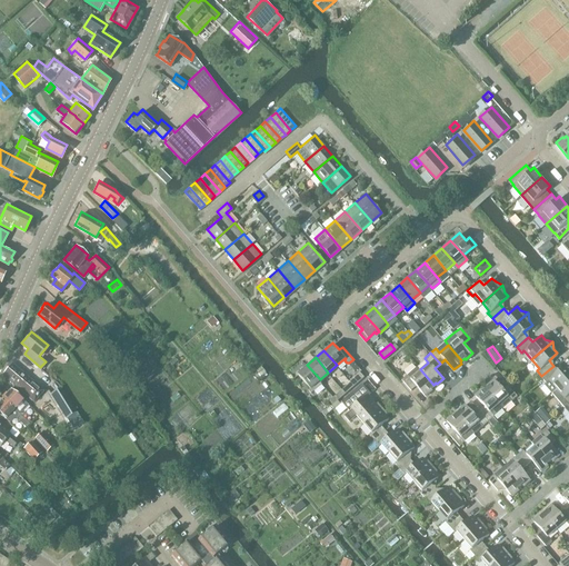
[(2,373),(33,400),(35,401),(31,405),(35,408),(35,409),(51,425),(56,421),(53,419),(58,415),(53,410),(42,399),(42,400),(38,396),(43,389),(11,361),(2,373)]
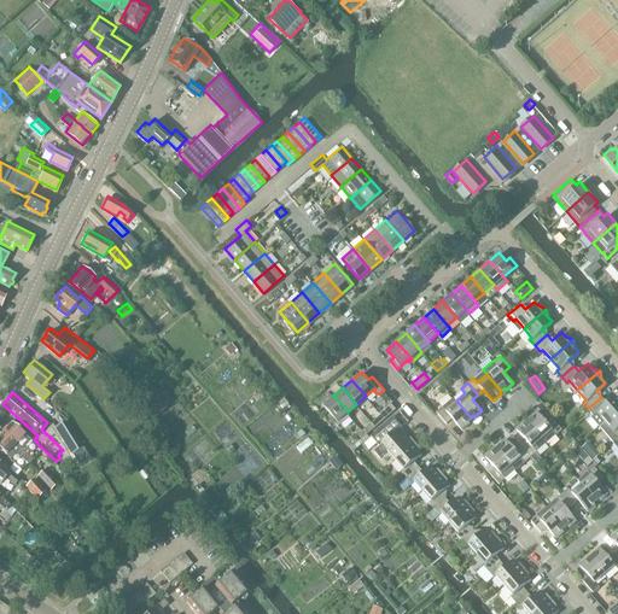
[(596,411),(605,421),(617,408),(617,397),(614,393),(606,402),(601,397),(588,408),(594,414),(596,411)]
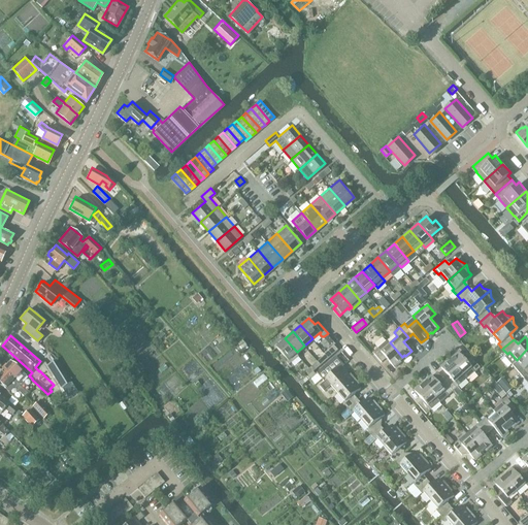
[(297,352),(285,338),(276,346),(287,358),(286,359),(289,363),(299,355),(297,352)]
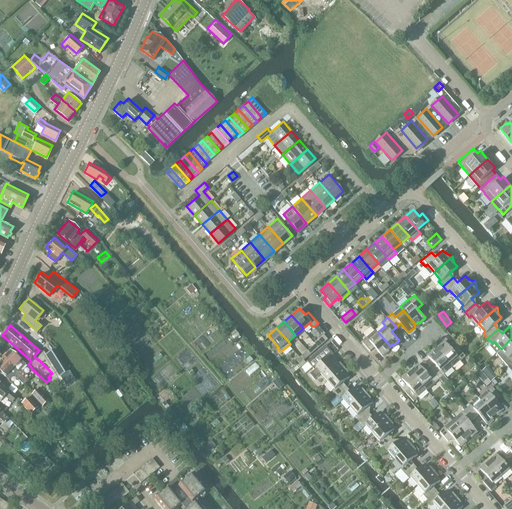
[(323,332),(314,340),(318,345),(328,337),(323,332)]
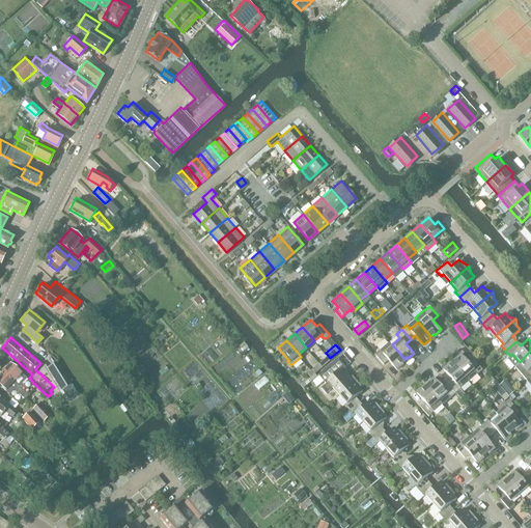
[(404,359),(392,344),(384,352),(381,348),(374,353),(384,362),(388,358),(396,368),(403,362),(402,361),(404,359)]
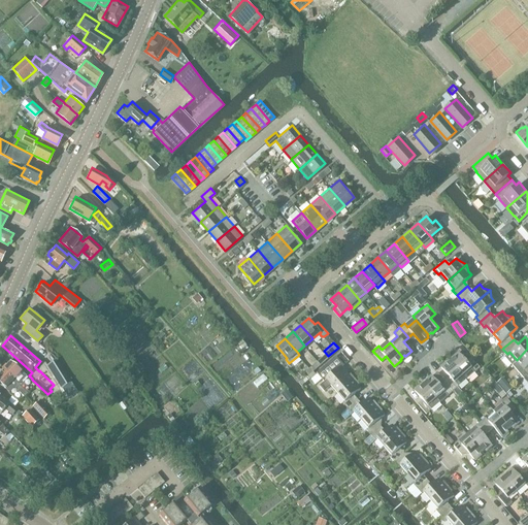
[(513,363),(524,376),(527,372),(527,349),(517,360),(513,363)]
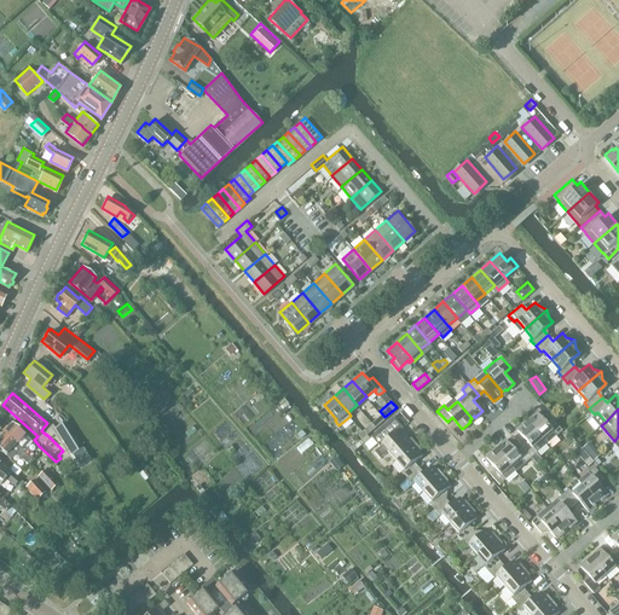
[(531,418),(528,421),(547,442),(562,428),(553,417),(547,422),(537,410),(530,417),(531,418)]
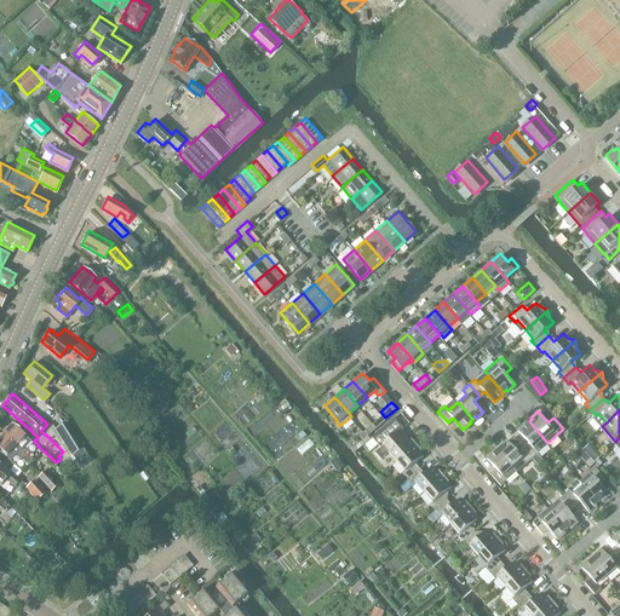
[(51,419),(64,431),(70,424),(57,412),(51,419)]
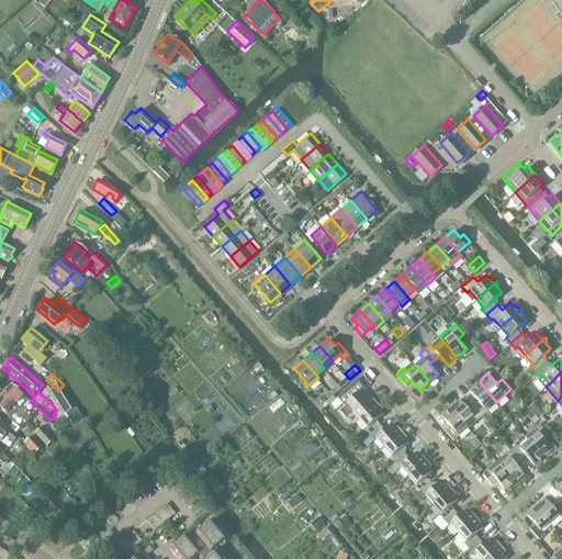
[(352,407),(359,416),(378,401),(373,395),(371,397),(368,393),(360,400),(356,394),(366,387),(357,377),(337,394),(345,404),(340,407),(345,414),(352,407)]
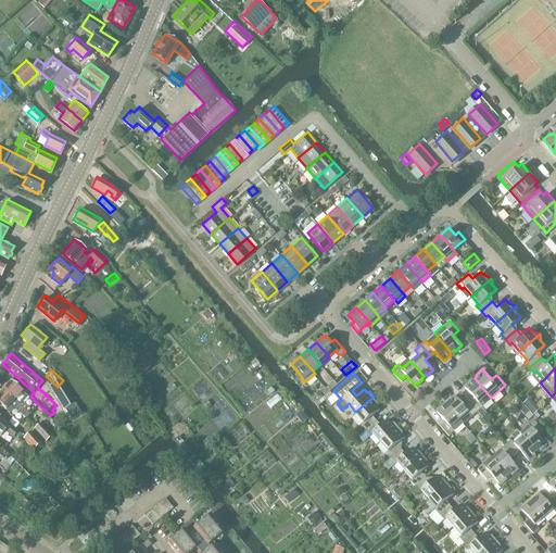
[(10,378),(1,387),(21,405),(24,401),(17,394),(22,389),(10,378)]
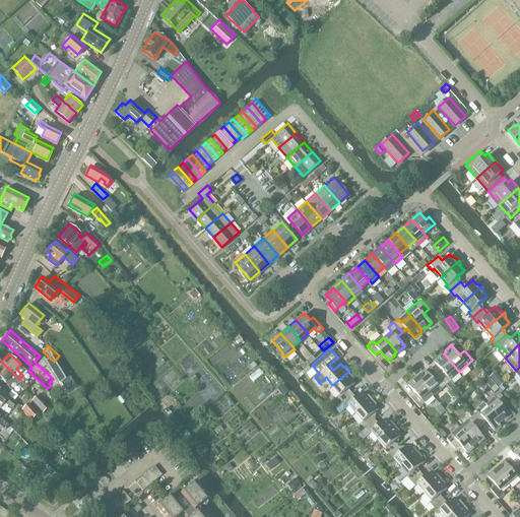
[(443,369),(438,373),(446,383),(459,372),(444,353),(442,356),(441,353),(434,360),(443,369)]
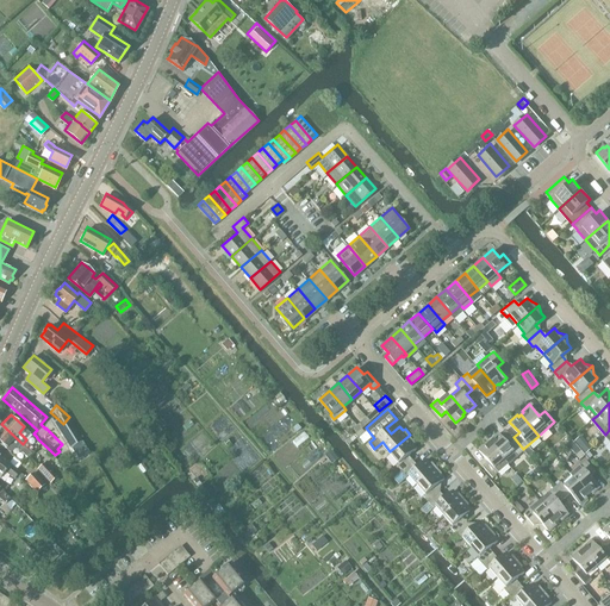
[(23,444),(1,424),(0,426),(0,441),(10,450),(16,444),(27,456),(31,451),(23,444)]
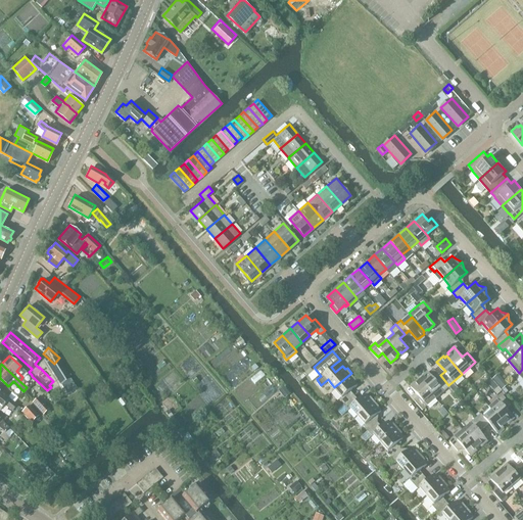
[(422,376),(420,379),(435,396),(448,385),(440,375),(435,379),(427,370),(421,375),(422,376)]
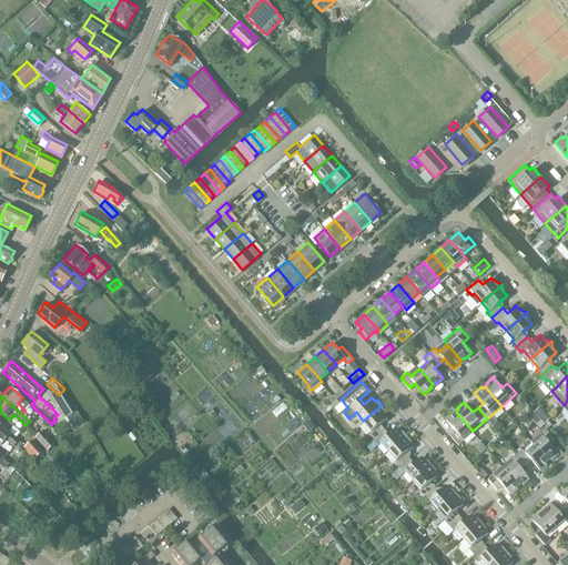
[(541,403),(536,407),(545,421),(550,416),(541,403)]
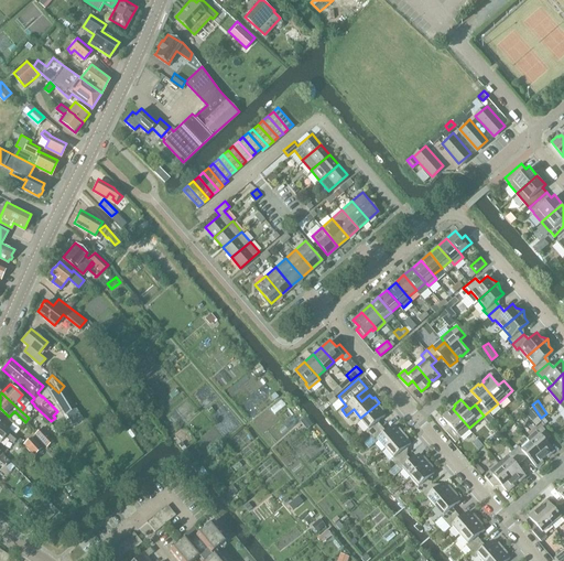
[(366,430),(370,434),(382,424),(378,420),(386,413),(382,409),(383,408),(379,402),(360,418),(369,428),(366,430)]
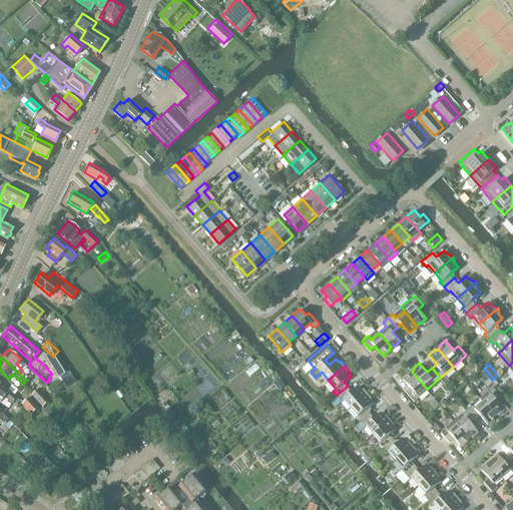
[(427,389),(412,372),(410,373),(409,372),(402,377),(411,387),(406,391),(414,400),(427,389)]
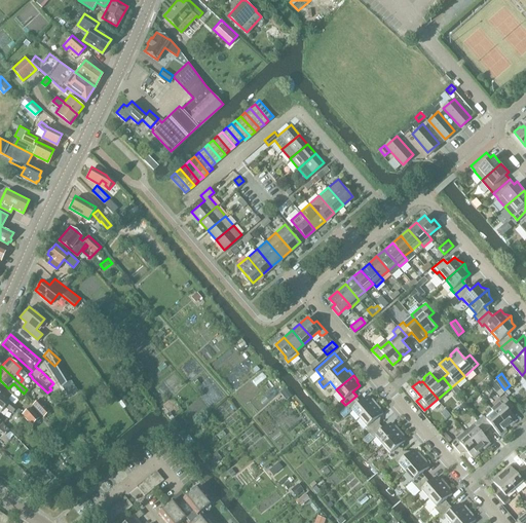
[(0,410),(5,405),(12,411),(16,406),(5,397),(0,393),(0,410)]
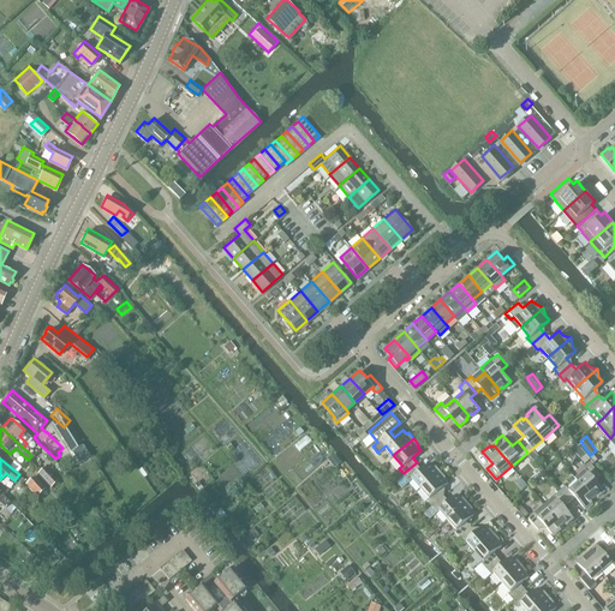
[(413,478),(421,486),(441,469),(435,463),(434,465),(430,461),(422,468),(417,462),(404,473),(410,480),(413,478)]
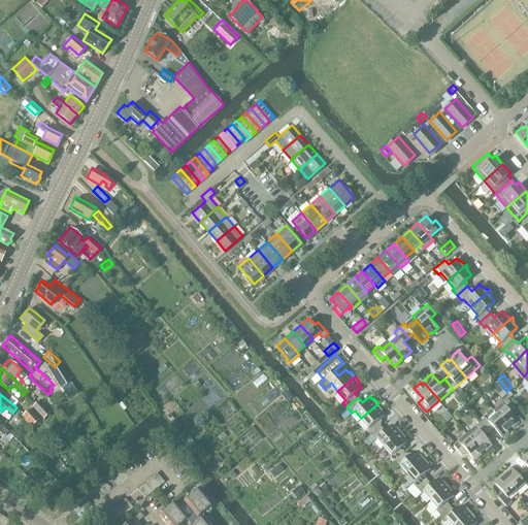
[(505,405),(497,413),(509,426),(512,424),(513,426),(519,420),(510,411),(516,406),(507,396),(501,401),(505,405)]
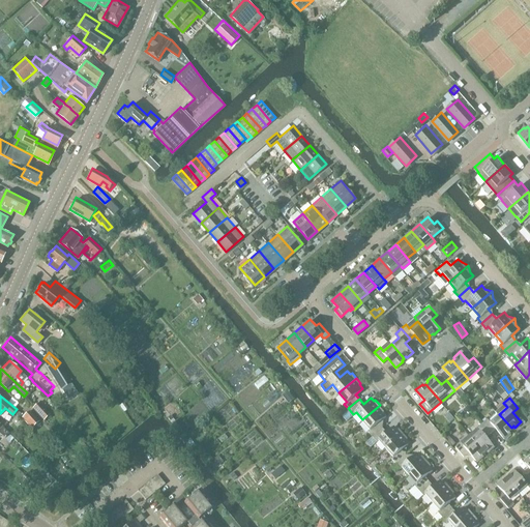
[(32,406),(43,418),(49,414),(38,401),(32,406)]
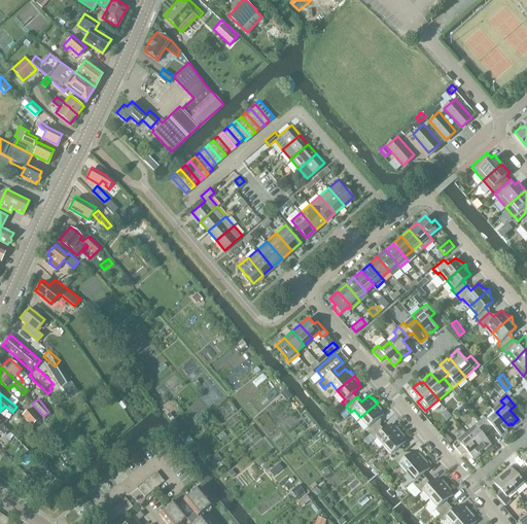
[(365,427),(370,432),(380,423),(376,419),(383,413),(380,409),(382,408),(378,403),(360,417),(367,425),(365,427)]
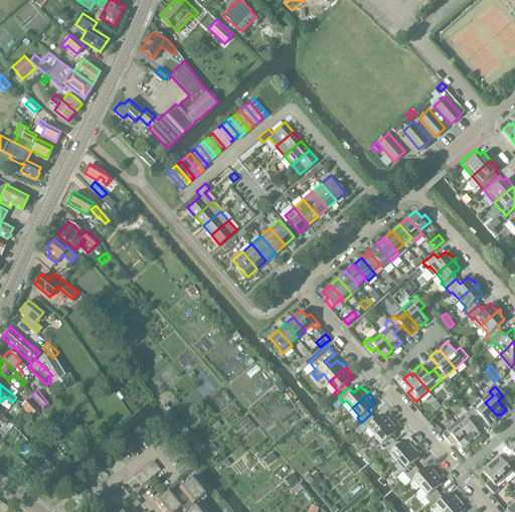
[(21,403),(31,414),(37,408),(28,397),(21,403)]
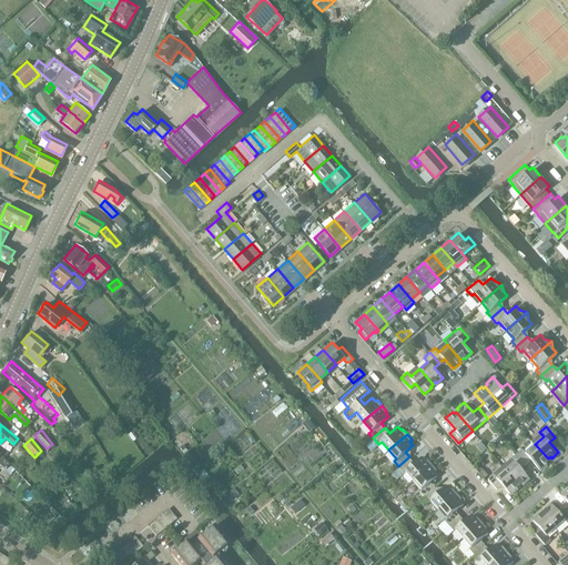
[(523,447),(516,452),(526,463),(530,458),(539,468),(547,462),(546,461),(548,458),(535,444),(526,451),(523,447)]
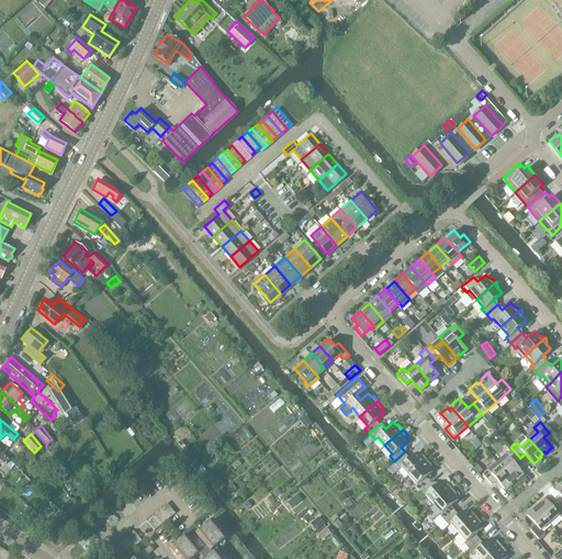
[(0,458),(6,462),(9,458),(2,450),(3,449),(0,447),(0,458)]
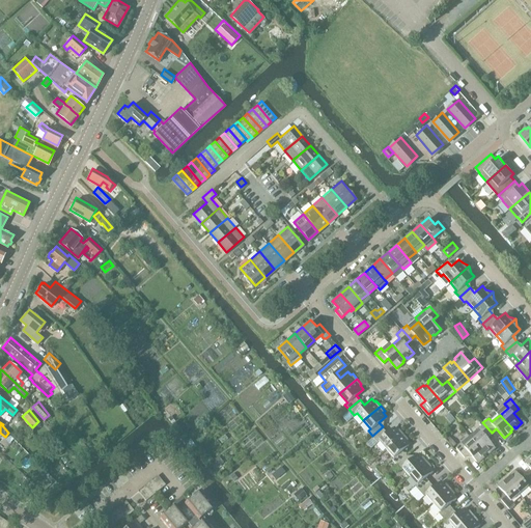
[(482,422),(469,434),(485,452),(487,450),(488,451),(495,446),(486,437),(492,433),(482,422)]
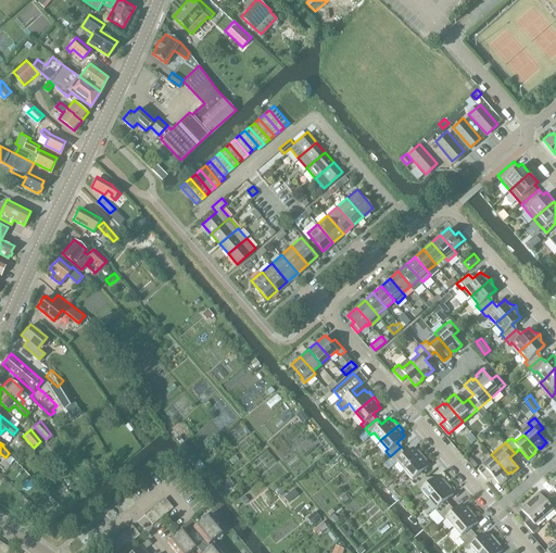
[(397,461),(404,468),(422,453),(418,448),(416,449),(413,445),(405,452),(401,447),(390,456),(395,463),(397,461)]
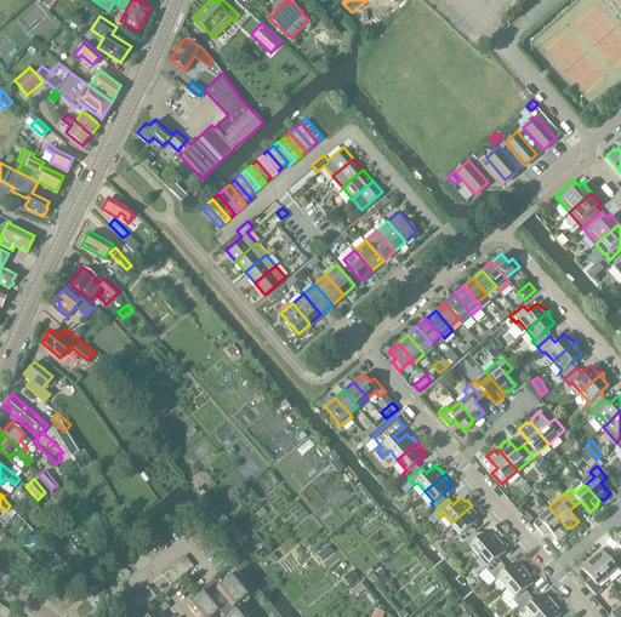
[(457,535),(462,541),(476,530),(471,525),(479,518),(476,513),(477,512),(472,506),(451,523),(460,532),(457,535)]
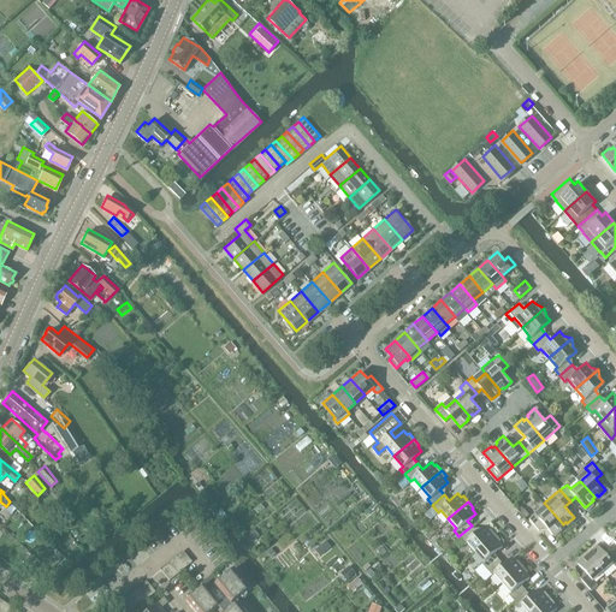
[(563,524),(544,503),(535,511),(528,517),(539,528),(544,523),(554,534),(562,528),(561,527),(563,524)]
